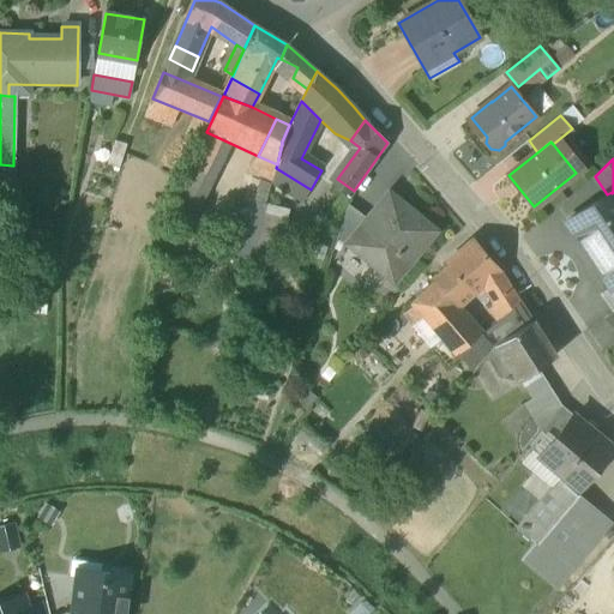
[(613,196),(612,193),(612,192),(607,194),(573,217),(602,260),(595,265),(609,287),(611,288),(613,286),(613,196)]
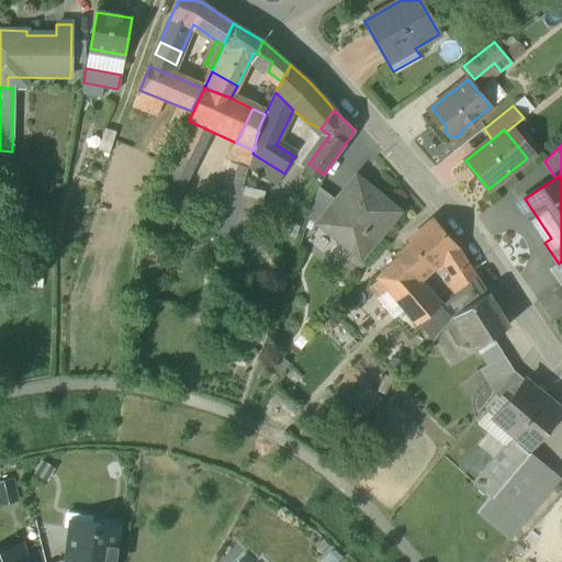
[(377,205),(371,200),(372,198),(352,182),(337,201),(317,224),(360,259),(398,212),(383,199),(377,205)]
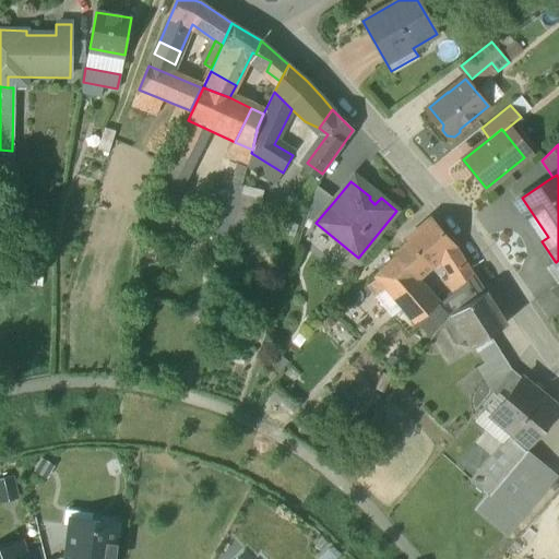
[(241,187),(223,182),(210,238),(229,242),(238,203),(238,202),(241,187)]
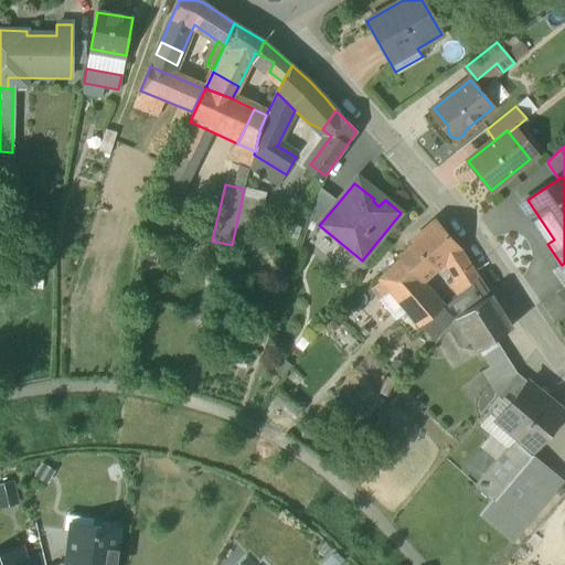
[(339,202),(320,189),(310,219),(319,225),(339,202)]
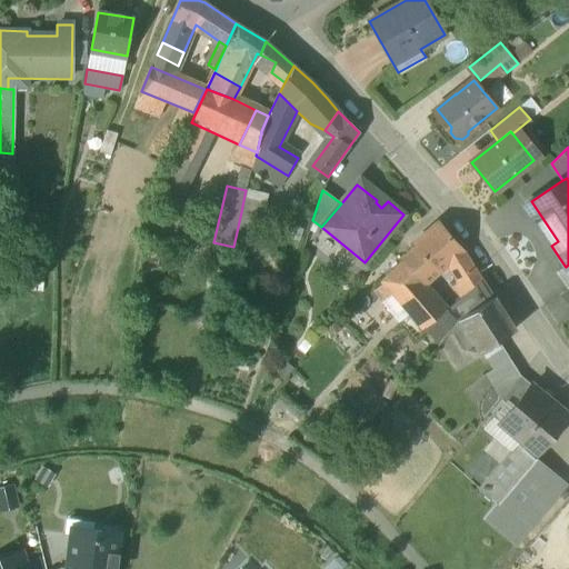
[(263,210),(242,206),(242,207),(233,247),(253,251),(263,210)]
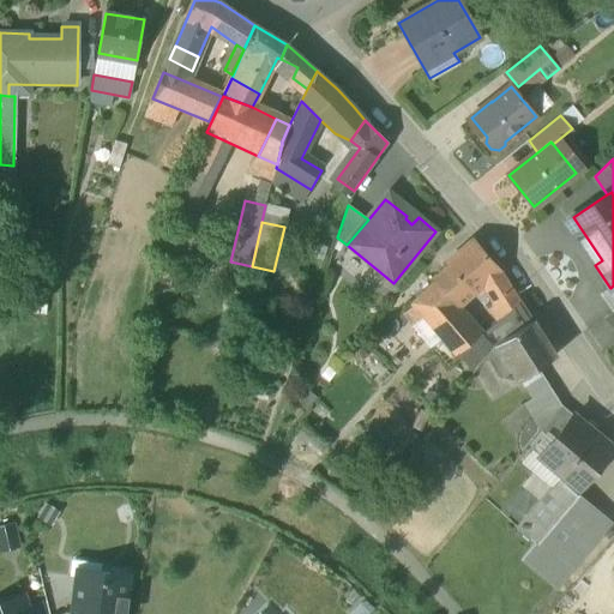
[(475,242),(446,266),(451,270),(434,281),(457,308),(500,271),(475,242)]
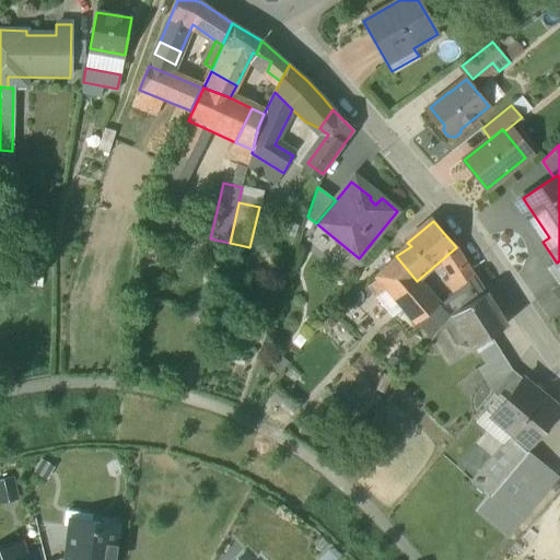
[(417,281),(396,256),(375,278),(405,312),(429,294),(417,281)]
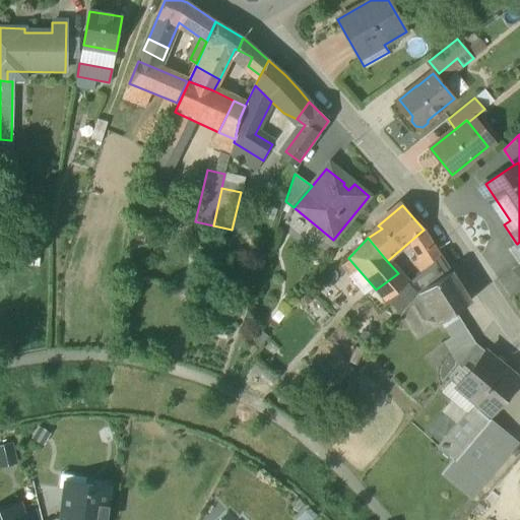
[(519,242),(517,244),(516,243),(508,248),(519,264),(519,262),(519,242)]
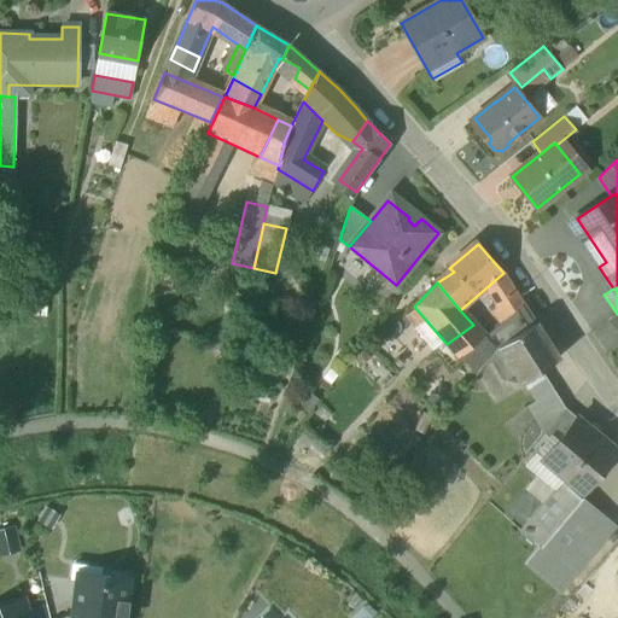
[(513,290),(497,302),(501,307),(493,313),(501,322),(524,304),(513,290)]
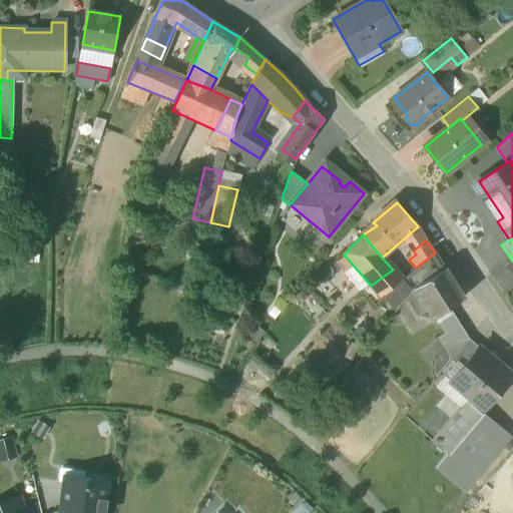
[(446,269),(415,289),(428,311),(433,319),(434,319),(449,309),(465,299),(446,269)]
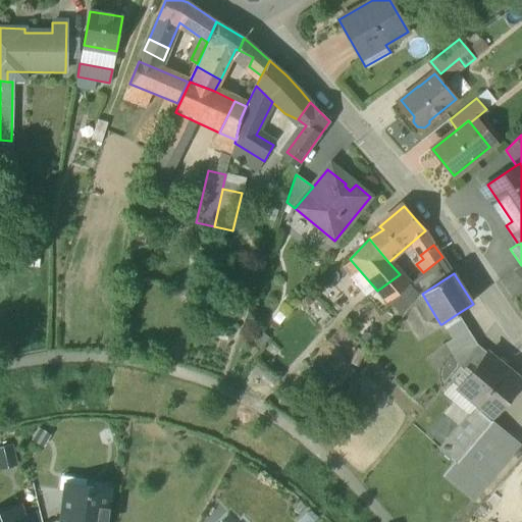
[(400,274),(377,291),(388,303),(409,285),(400,274)]
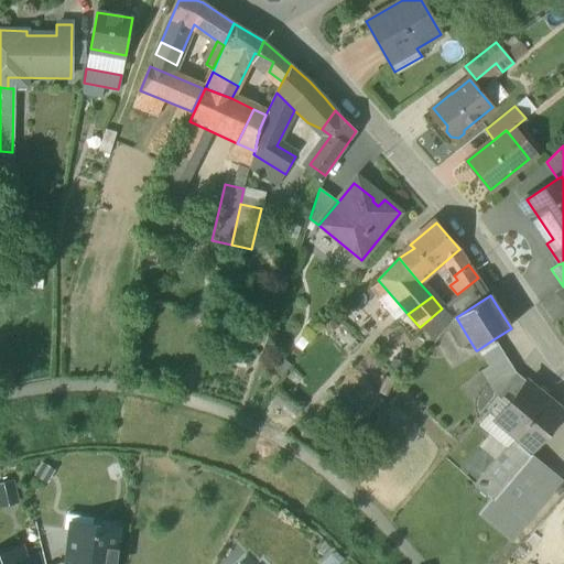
[(470,342),(456,317),(446,328),(459,349),(470,342)]
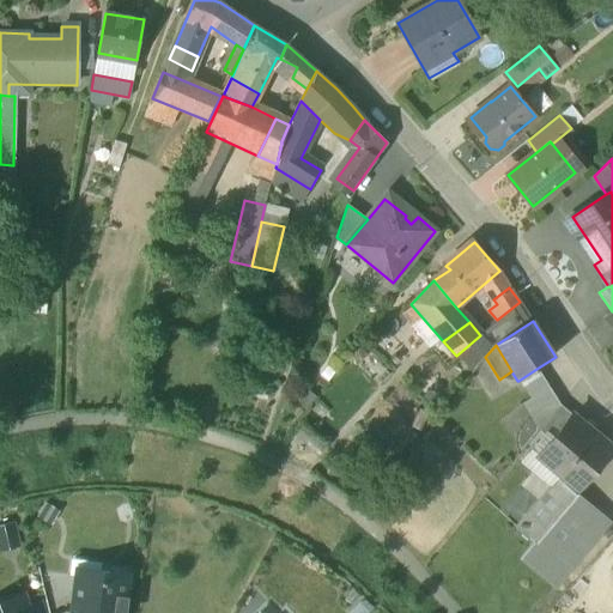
[(536,369),(519,381),(532,400),(548,388),(536,369)]
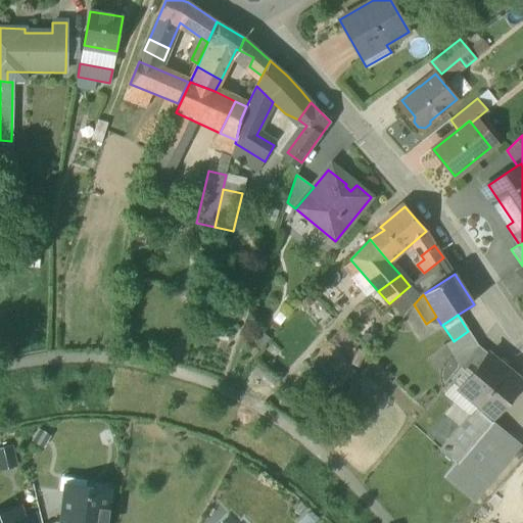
[(454,341),(446,346),(461,370),(479,348),(468,331),(454,341)]
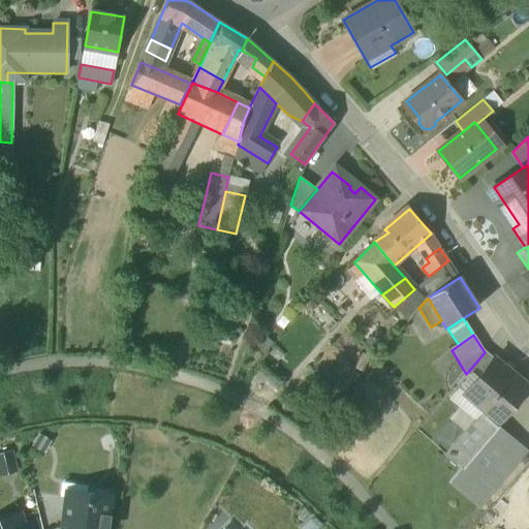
[(485,352),(466,374),(475,381),(494,361),(485,352)]
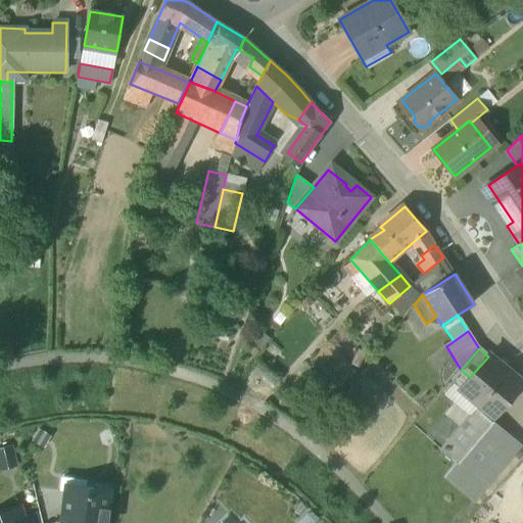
[(522,384),(488,357),(470,377),(460,390),(494,419),(506,406),(505,405),(522,384)]
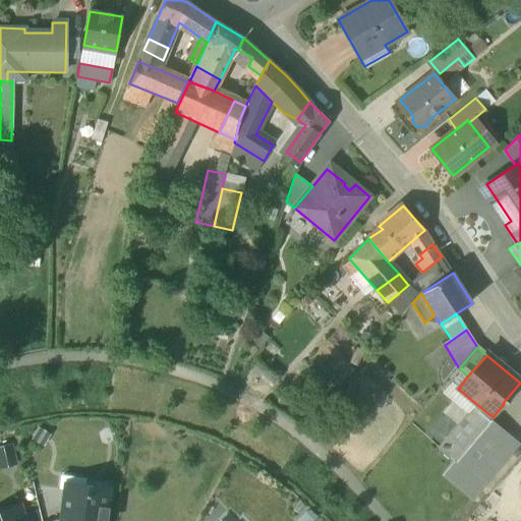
[(518,444),(474,408),(457,427),(458,428),(440,449),(455,462),(444,475),(472,499),(518,444)]
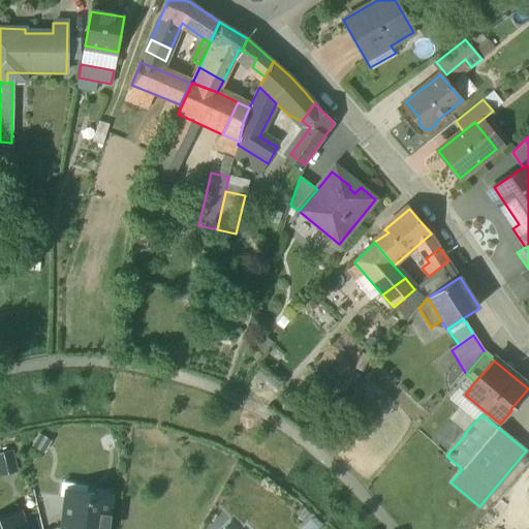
[(38,434),(32,445),(43,453),(51,442),(38,434)]
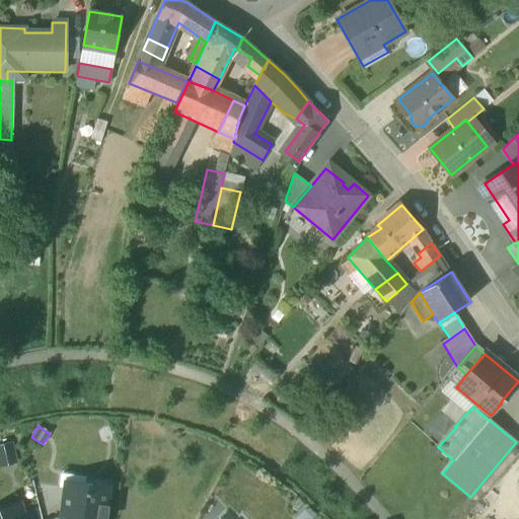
[(0,465),(15,462),(11,443),(0,445),(0,465)]
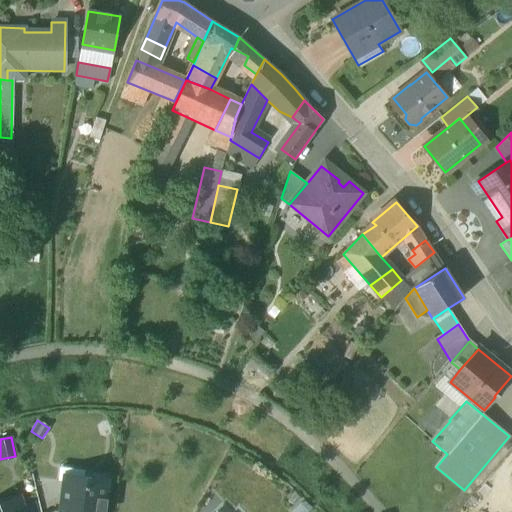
[(102,511),(107,480),(84,477),(83,484),(65,481),(61,510),(60,511),(102,511)]
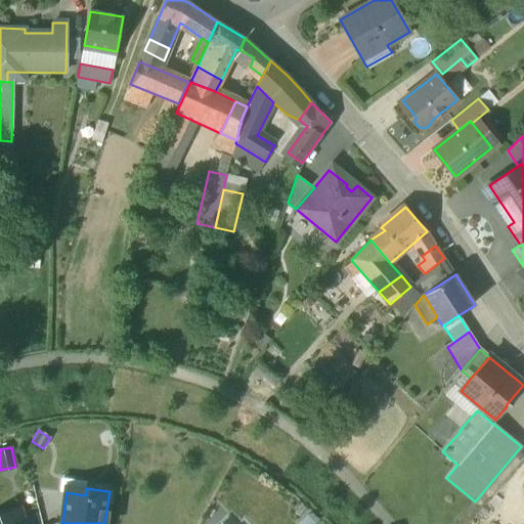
[(25,523),(19,509),(0,515),(0,523),(25,523)]
